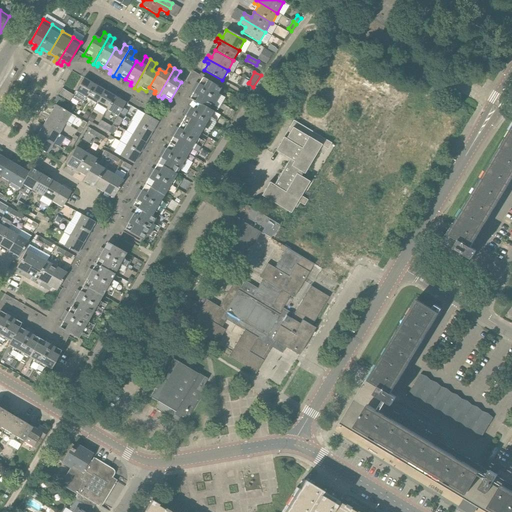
[(193,87),(221,103),(225,98),(217,94),(221,88),(202,77),(198,84),(196,82),(193,87)]
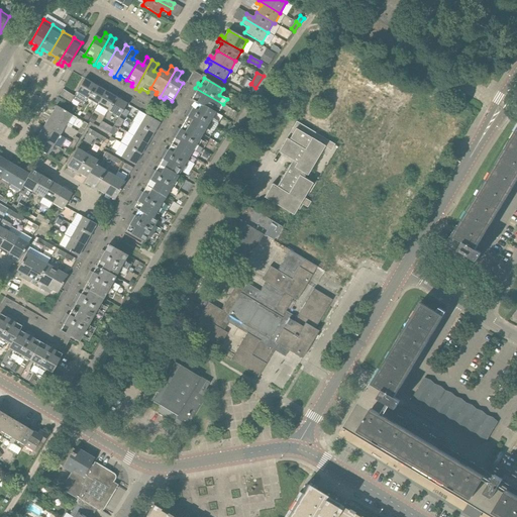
[(250,95),(255,88),(250,84),(251,83),(243,78),(239,86),(246,89),(244,92),(250,95)]
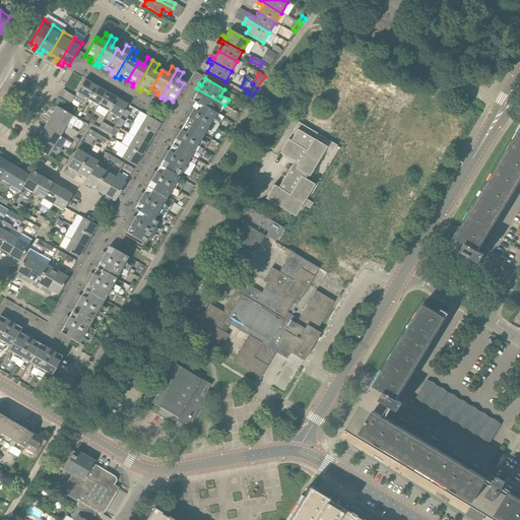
[(76,93),(87,100),(95,85),(84,79),(76,93)]
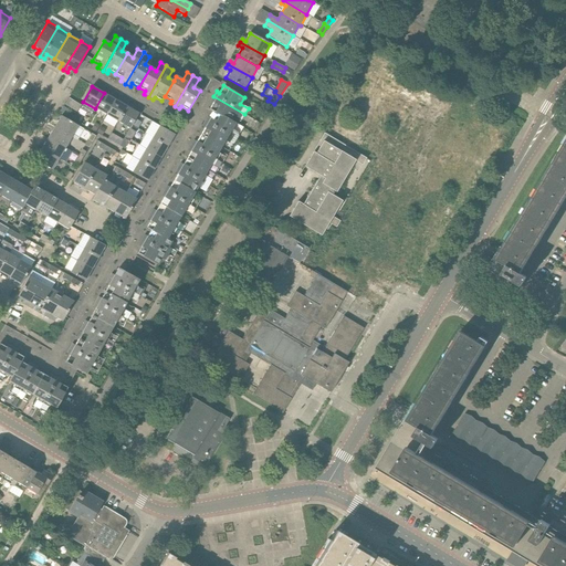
[(95,108),(106,115),(115,100),(104,93),(95,108)]
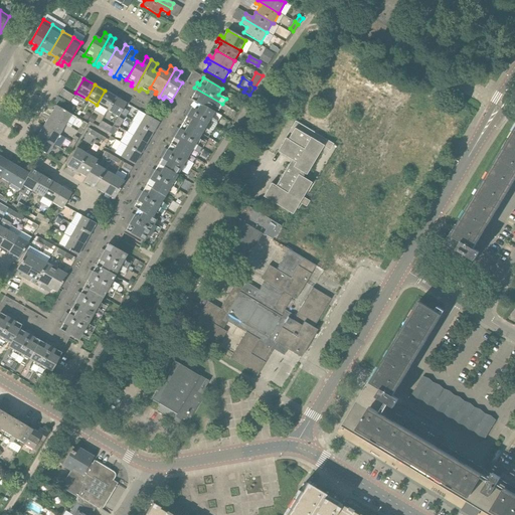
[(219,110),(222,104),(194,88),(192,92),(194,94),(190,100),(194,103),(201,107),(202,106),(210,110),(213,105),(219,110)]
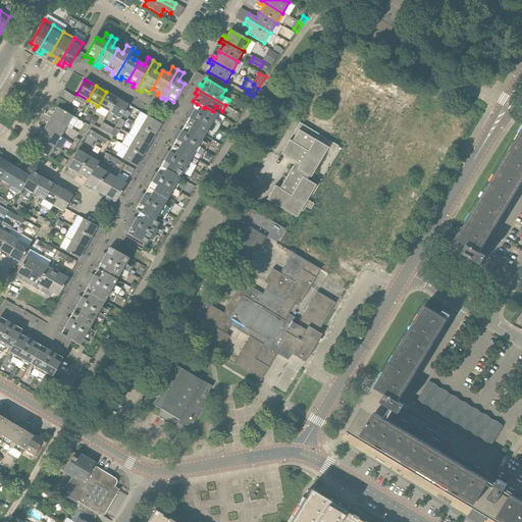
[(98,106),(109,112),(117,99),(106,92),(98,106)]
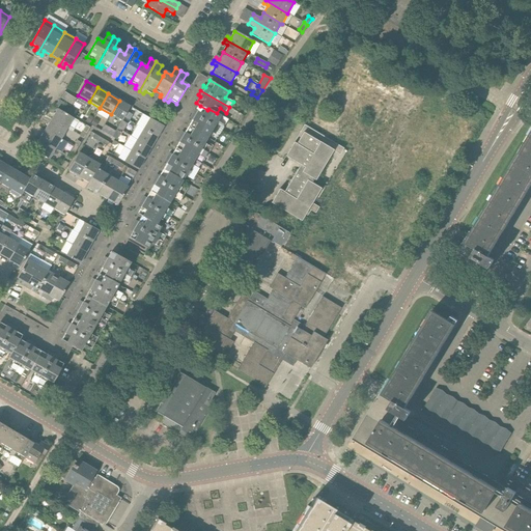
[(119,101),(111,114),(121,120),(130,107),(119,101)]
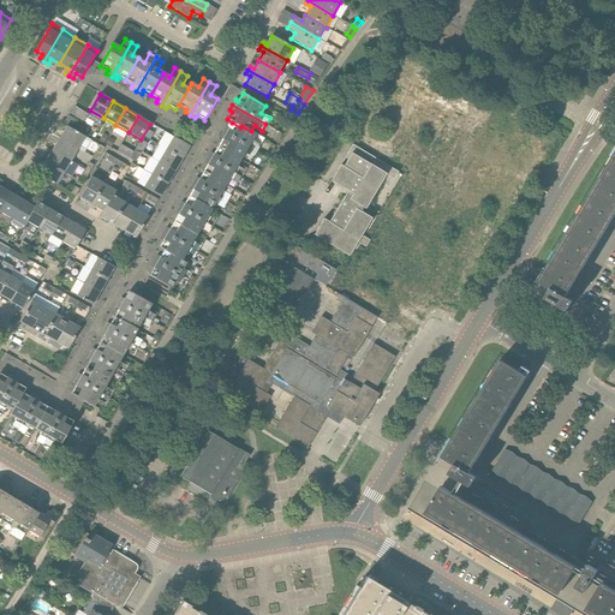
[(222,132),(256,151),(260,145),(251,141),(256,135),(251,131),(242,126),(240,127),(232,123),(228,129),(226,127),(222,132)]
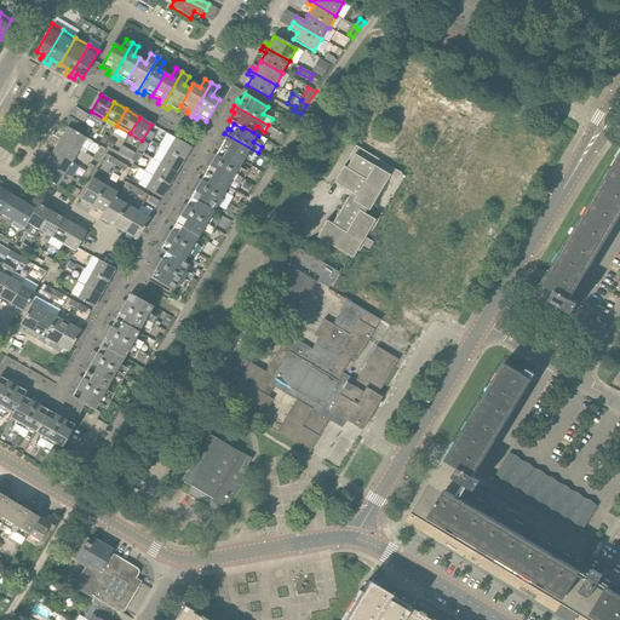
[(59,139),(79,150),(86,138),(67,127),(59,139)]
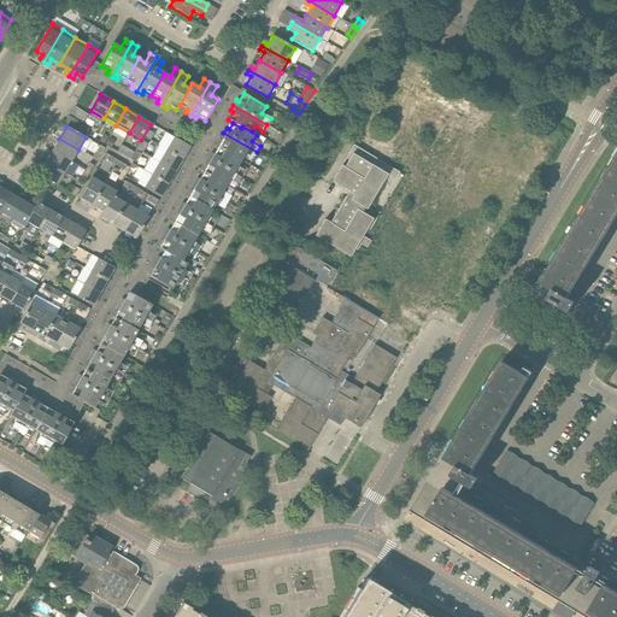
[(166,146),(171,133),(165,131),(160,144),(166,146)]
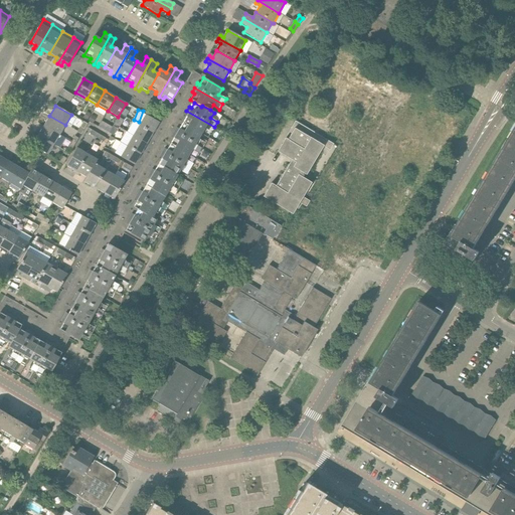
[(211,133),(214,127),(186,111),(184,115),(186,117),(183,123),(202,133),(204,129),(211,133)]
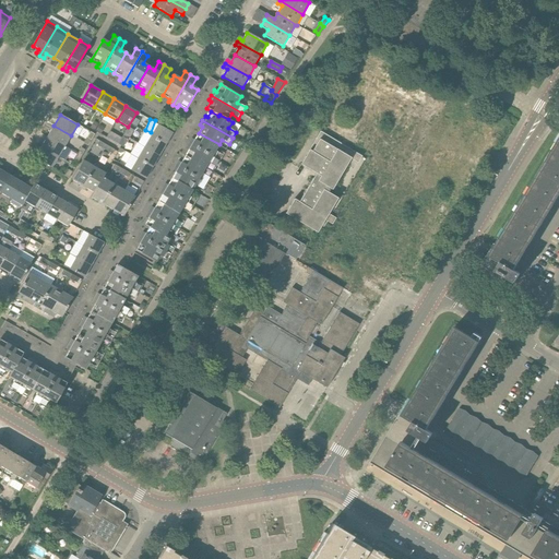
[(151,135),(166,144),(173,133),(157,125),(151,135)]
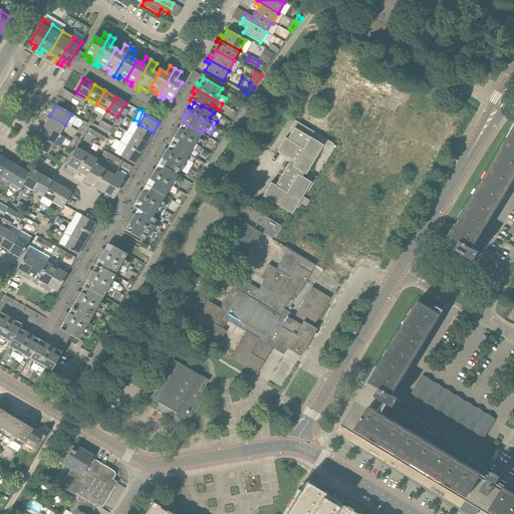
[(59,135),(65,124),(49,115),(44,125),(59,135)]
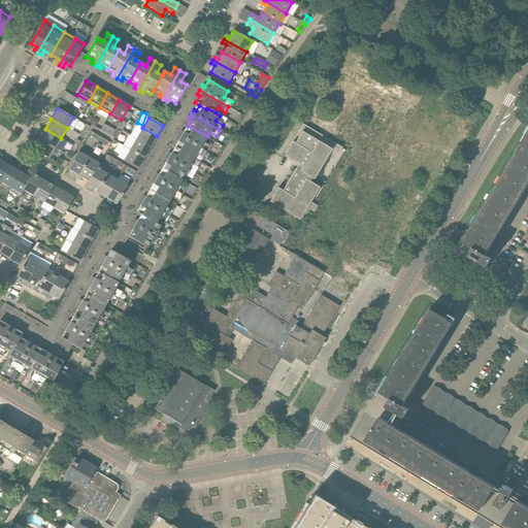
[(331,150),(337,154),(341,147),(335,143),(302,124),(292,141),(284,156),(298,164),(294,172),(283,191),(277,189),(269,202),(299,220),(302,215),(306,208),(316,213),(319,207),(312,204),(309,202),(319,188),(309,183),(311,178),(314,179),(331,150)]
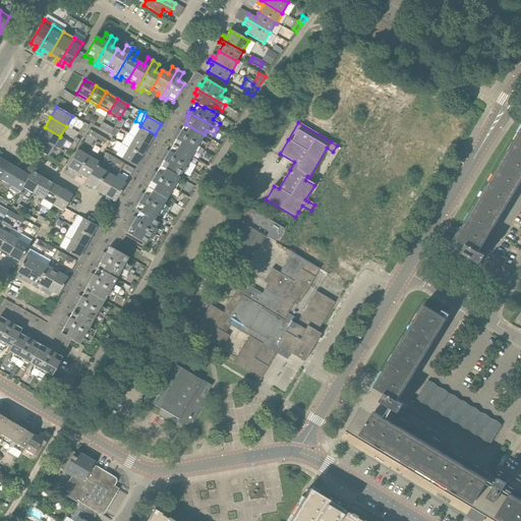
[(176,133),(205,151),(208,145),(200,140),(205,134),(185,124),(181,130),(178,129),(176,133)]
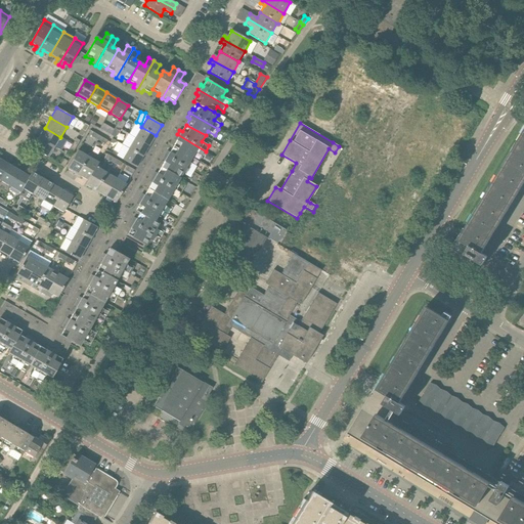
[(135,138),(148,146),(156,135),(141,127),(135,138)]
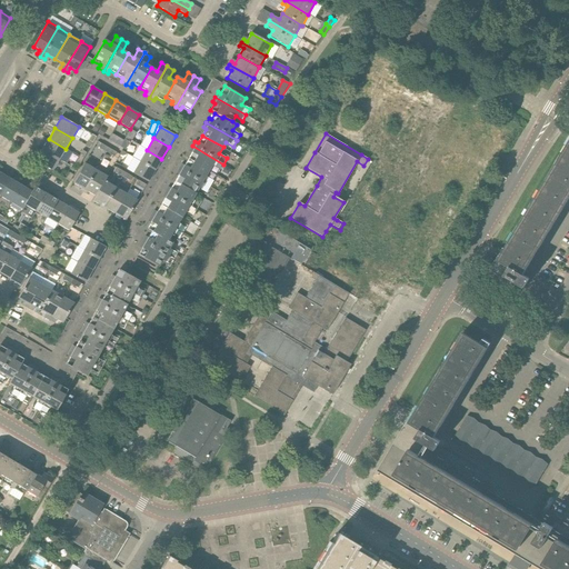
[(42,150),(59,160),(66,149),(49,139),(42,150)]
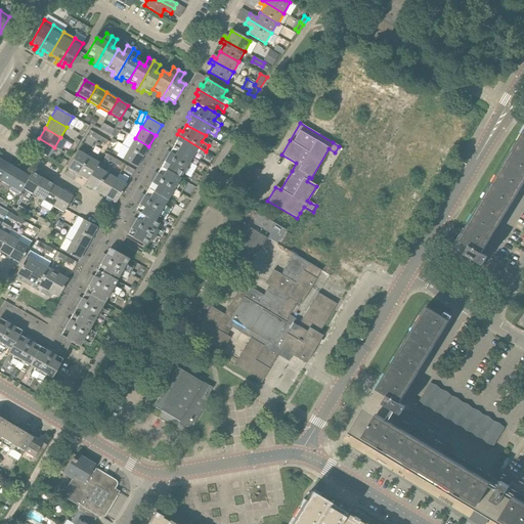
[(115,130),(112,136),(116,139),(120,132),(116,129),(115,130)]
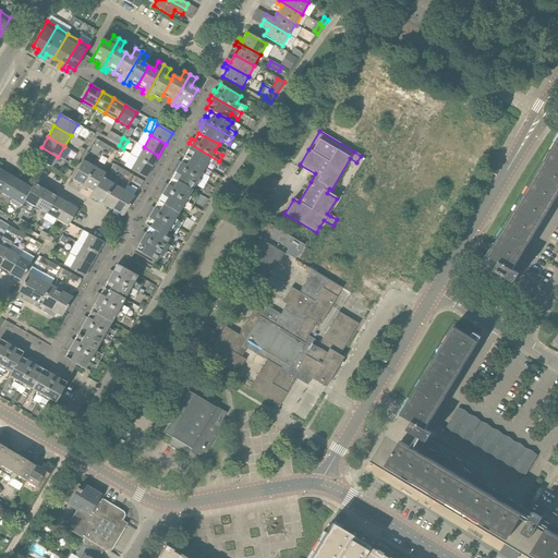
[(216,167),(219,161),(189,143),(185,147),(189,149),(184,156),(205,168),(208,162),(216,167)]
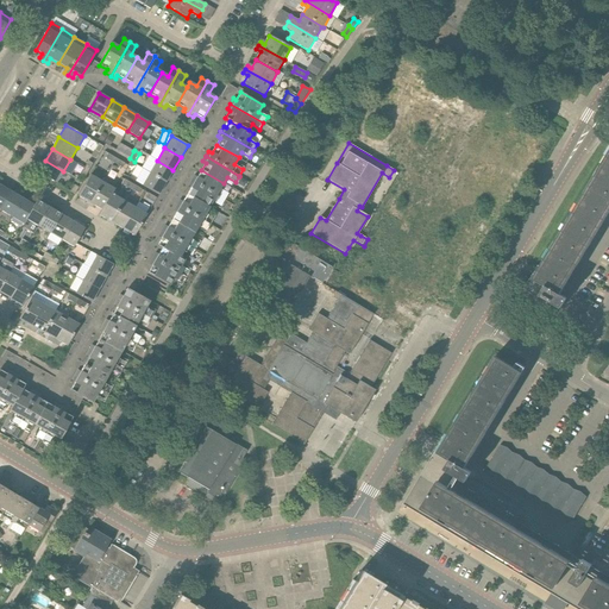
[(557,293),(588,244),(608,207),(608,157),(553,251),(531,290),(562,308),(566,299),(557,293)]
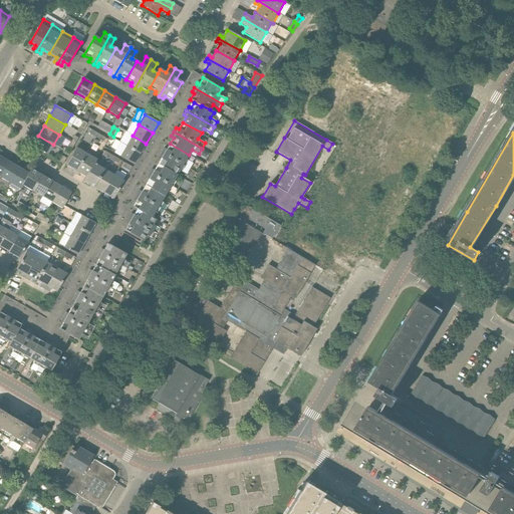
[(32,146),(47,155),(53,145),(38,136),(32,146)]
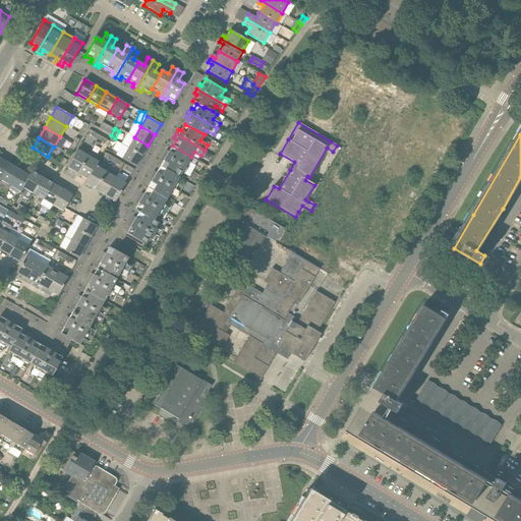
[(128,148),(141,156),(148,146),(134,137),(128,148)]
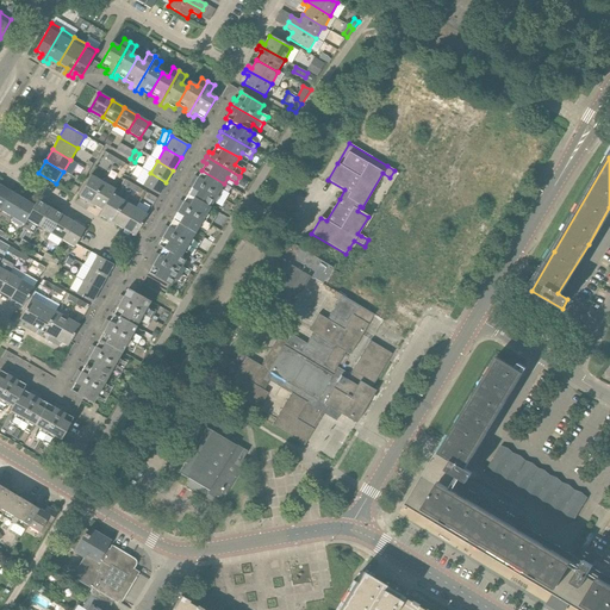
[(192,181),(225,200),(229,194),(221,190),(224,184),(201,170),(198,178),(194,176),(192,181)]
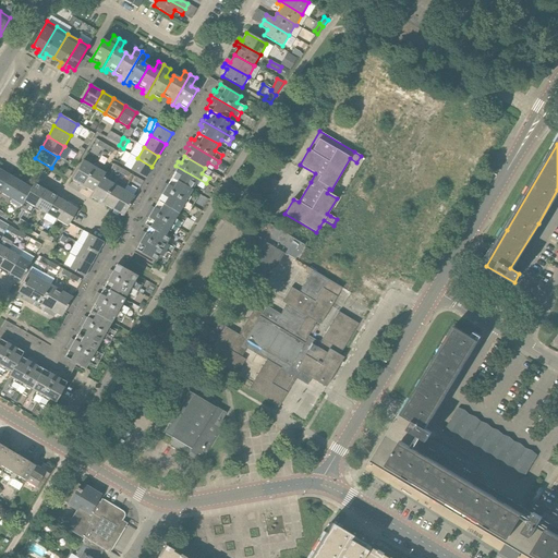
[(131,170),(145,179),(152,167),(137,158),(131,170)]
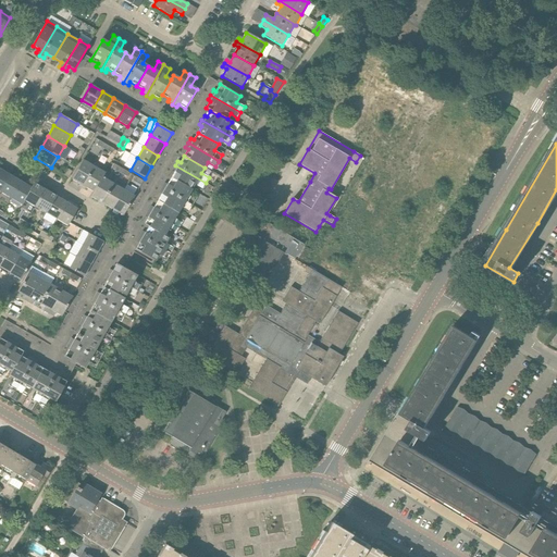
[(72,180),(82,185),(94,166),(83,160),(72,180)]
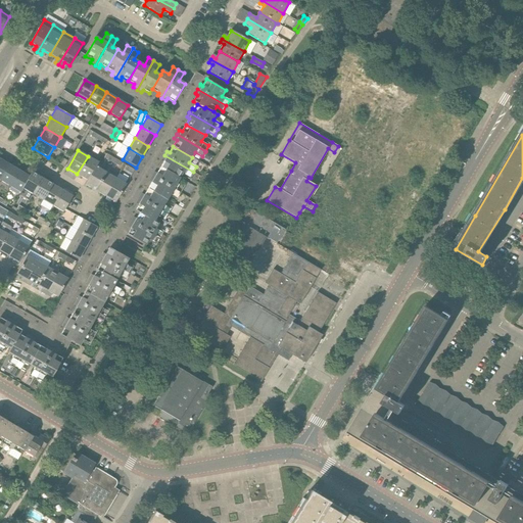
[(190,177),(193,172),(164,155),(161,159),(164,161),(160,168),(180,179),(183,173),(190,177)]
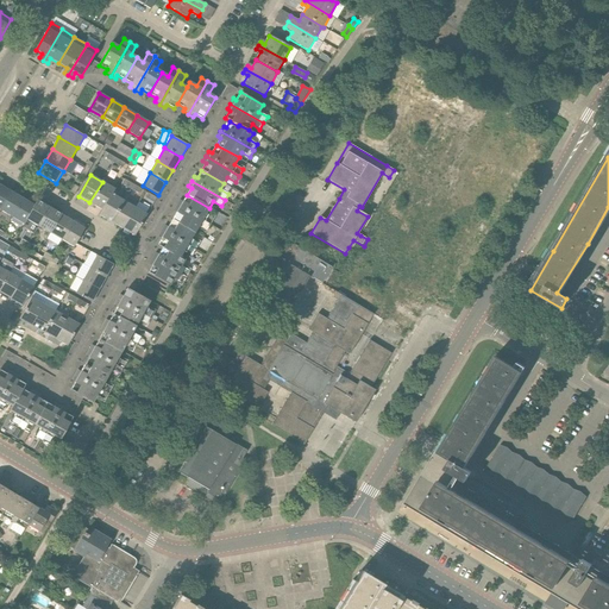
[(89,202),(101,209),(106,202),(107,202),(112,194),(111,194),(114,188),(102,182),(89,202)]
